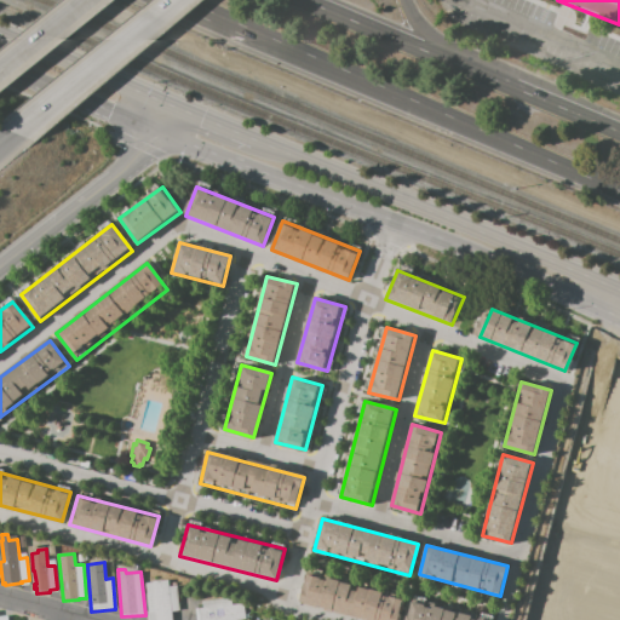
[(362,619),(299,604),(308,573),(403,597),(397,619),(362,619)]
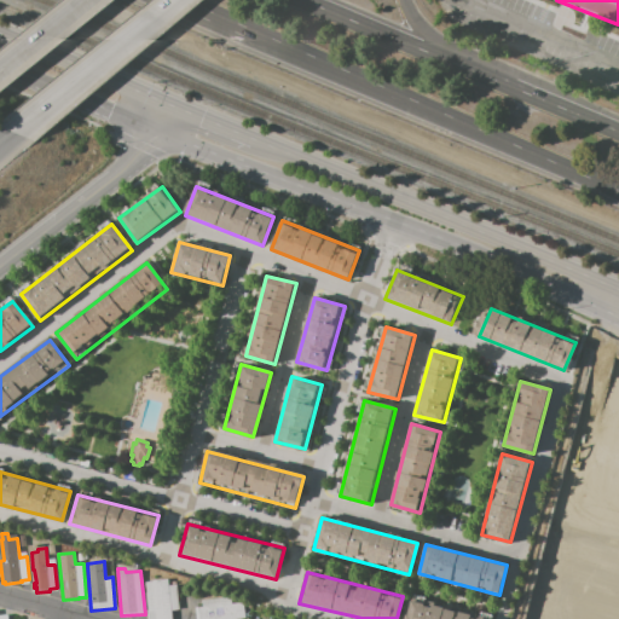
[(146,618),(144,582),(152,582),(152,580),(168,579),(169,585),(177,585),(179,609),(171,611),(171,618),(146,618)]
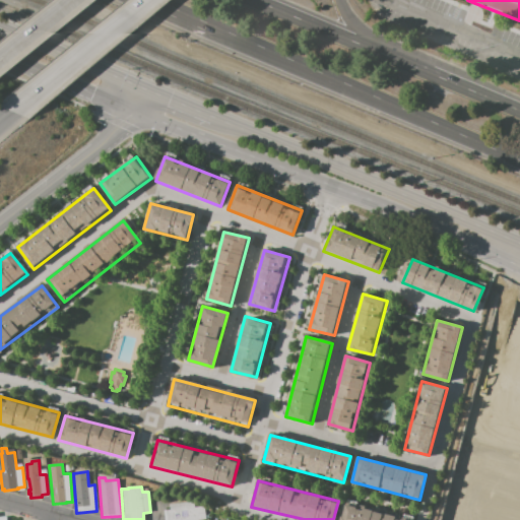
[(165,519),(165,510),(171,509),(170,505),(194,502),(195,508),(204,507),(206,519),(199,519),(165,519)]
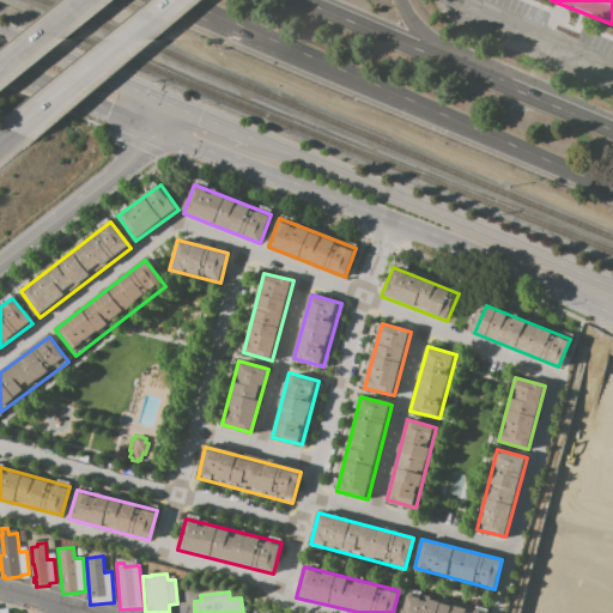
[(402,612),(408,593),(483,612),(402,612)]
